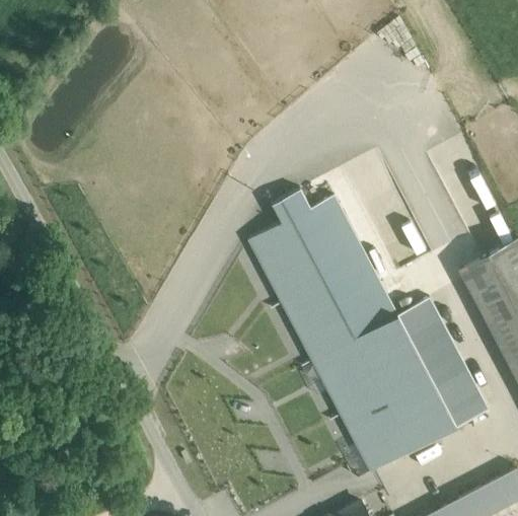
[(381,146),(408,211),(422,205),(395,140),(381,146)]
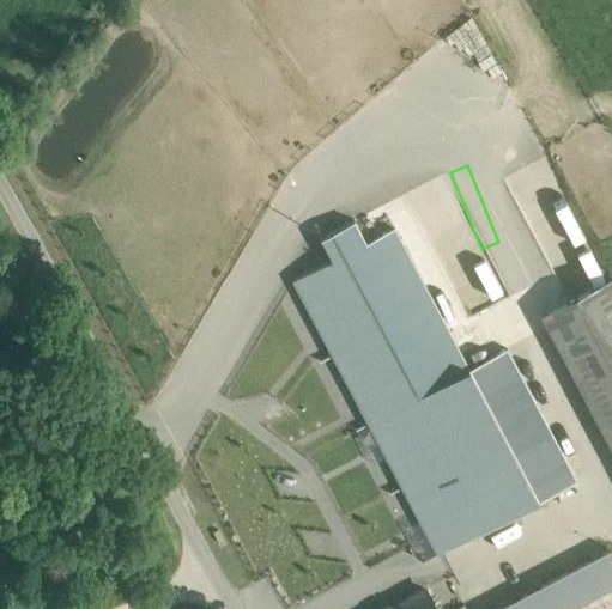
[(444,175),(411,193),(418,207),(453,188),(444,175)]
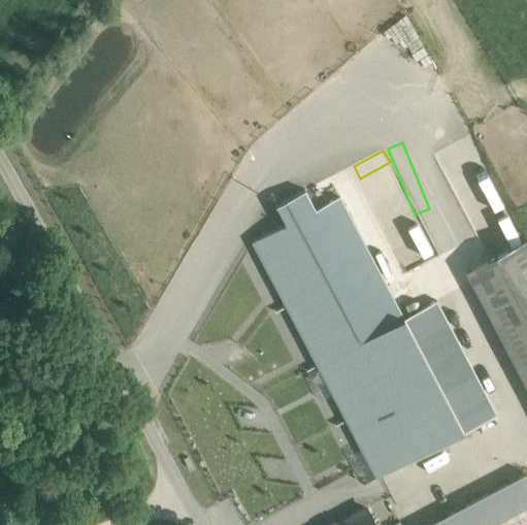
[(335,197),(342,194),(360,236),(366,234),(391,293),(402,289),(351,167),(327,177),(335,197)]
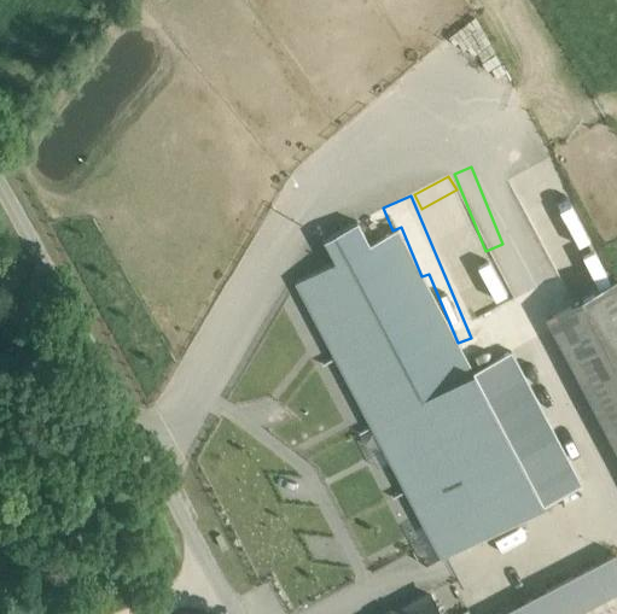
[(472,375),(397,233),(368,247),(356,224),(322,243),(335,265),(297,286),(441,560),(580,486),(510,355),(472,375)]
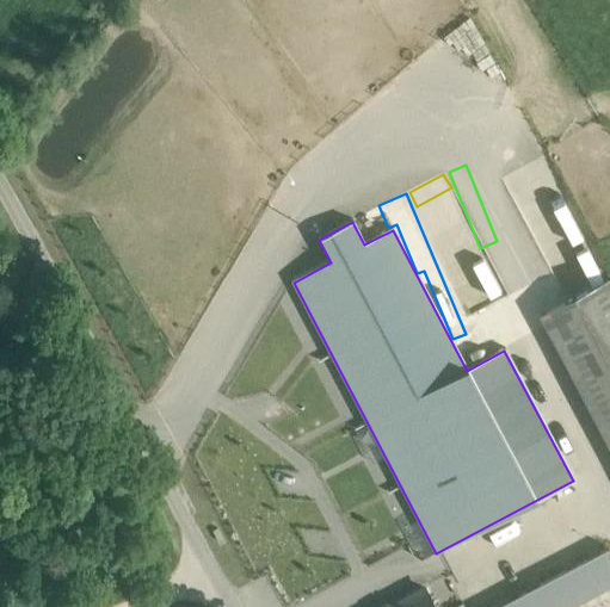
[(609,274),(538,313),(609,446),(609,274)]
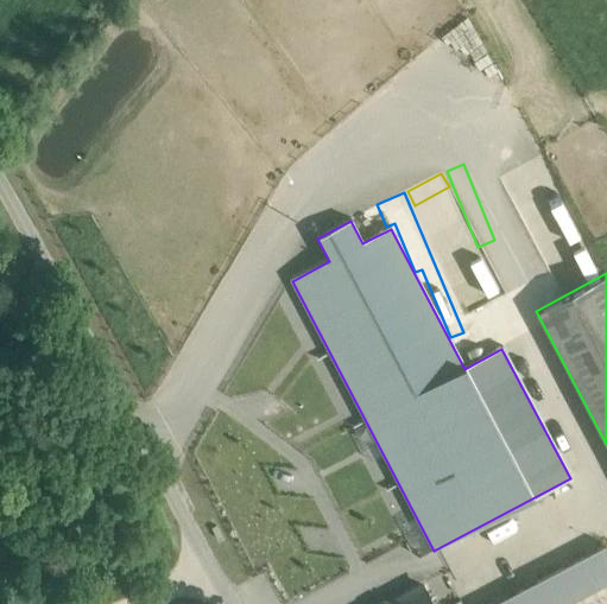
[(606,548),(500,603),(571,603),(606,585),(606,548)]
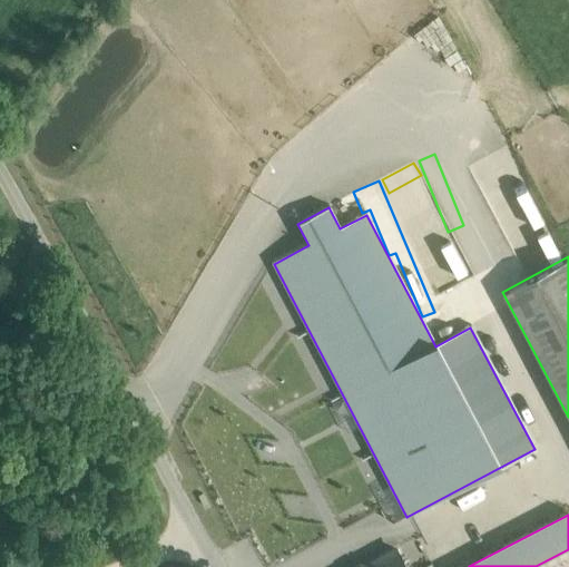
[(403,566),(395,553),(368,566),(403,566)]
